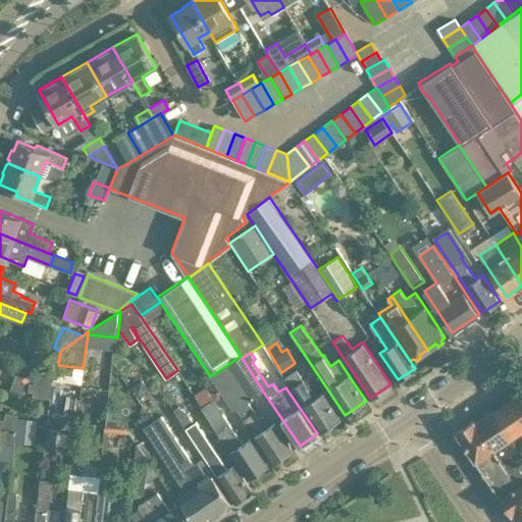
[(263,392),(257,382),(242,358),(241,356),(210,376),(232,411),(237,409),(272,463),(282,456),(284,457),(289,454),(290,452),(293,450),(274,422),(268,427),(256,409),(254,411),(248,402),(263,392)]
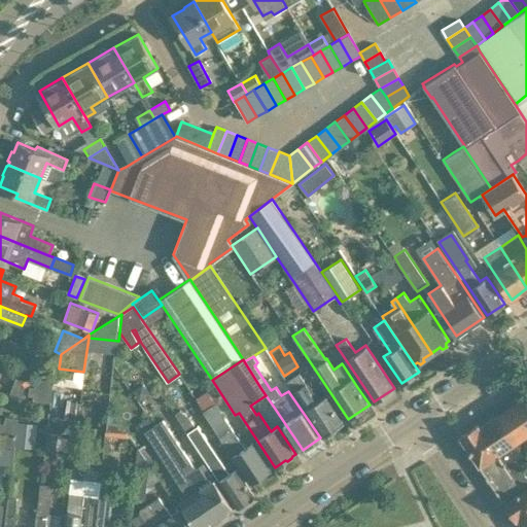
[(30,389),(29,396),(35,397),(34,401),(40,402),(50,403),(56,364),(37,376),(37,380),(35,389),(30,389)]
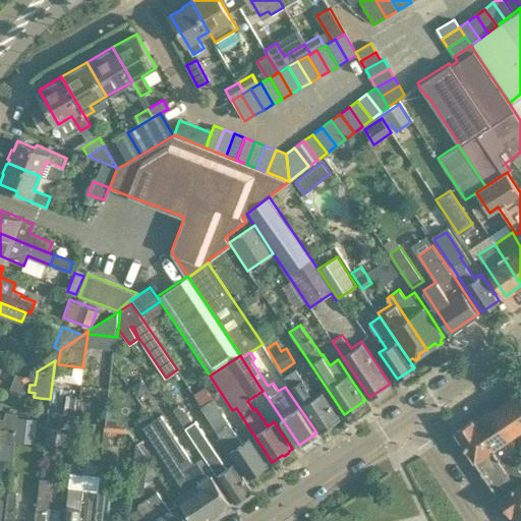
[(22,380),(37,368),(35,367),(20,362),(14,378),(22,380)]
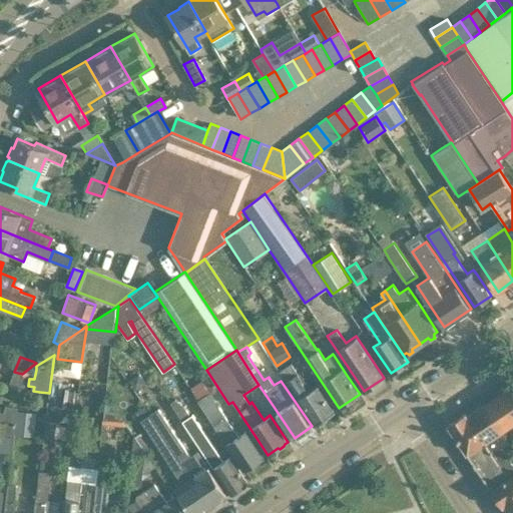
[(335,411),(323,392),(317,384),(309,389),(292,363),(280,371),(315,424),(325,418),(327,418),(331,416),(332,413),(335,411)]
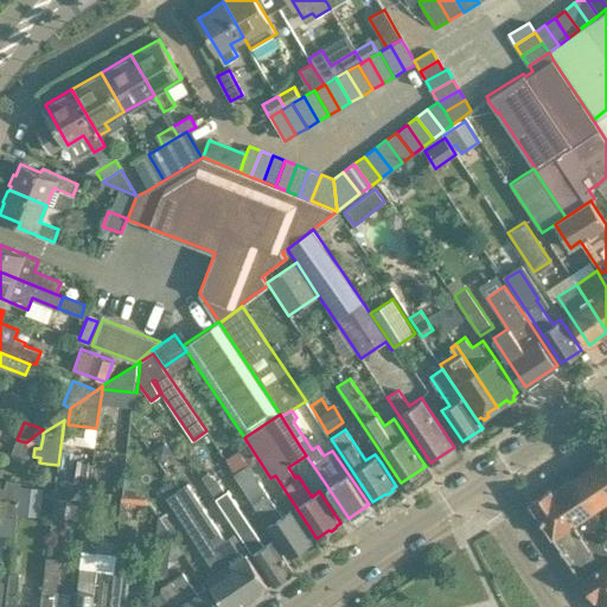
[(23,464),(24,459),(26,442),(17,440),(10,459),(23,464)]
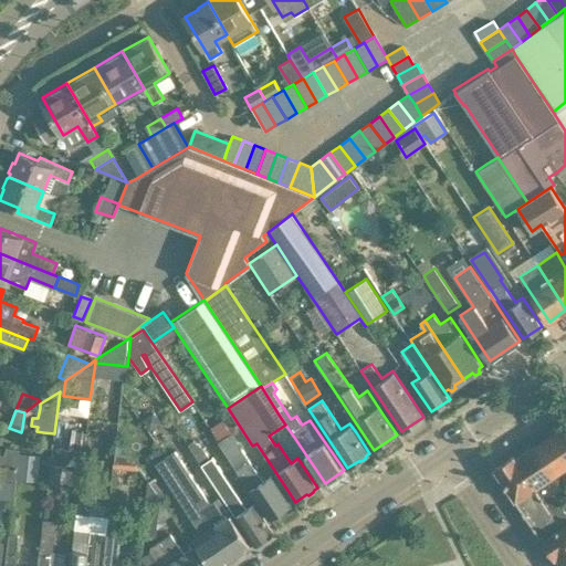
[(565,423),(552,433),(565,454),(565,423)]
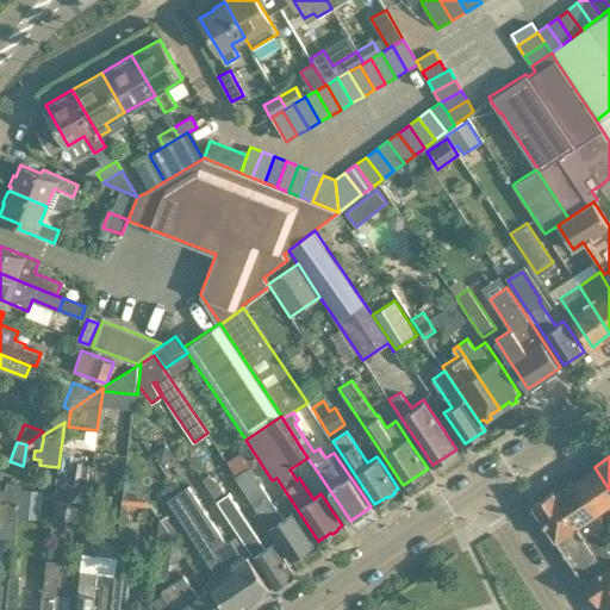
[(315,545),(302,524),(293,512),(284,518),(249,467),(235,475),(291,560),(303,552),(305,552),(310,549),(310,547),(315,545)]
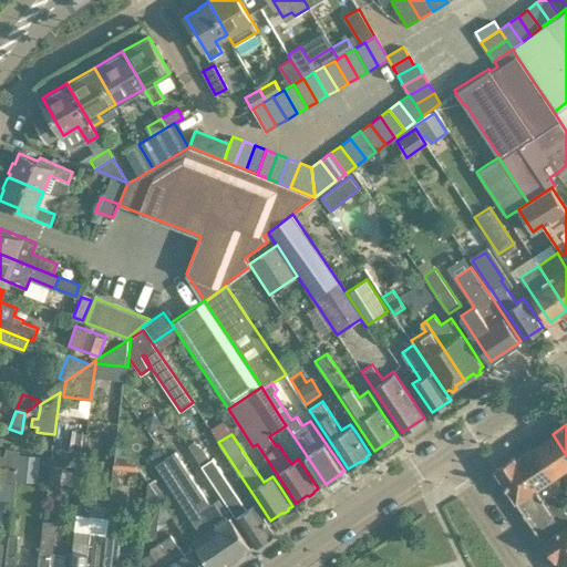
[(566,455),(553,434),(534,446),(554,475),(564,468),(566,473),(566,455)]
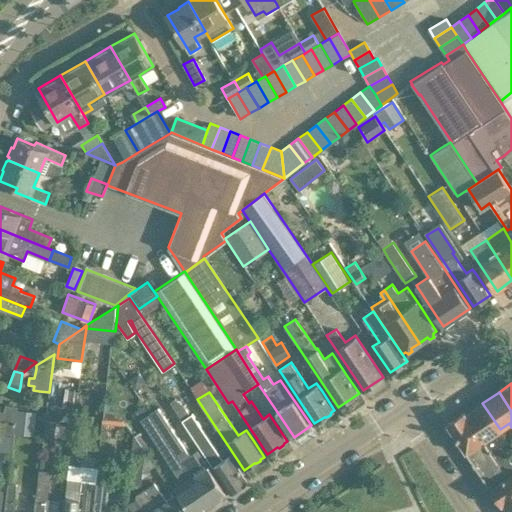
[(128,426),(107,396),(104,425),(128,426)]
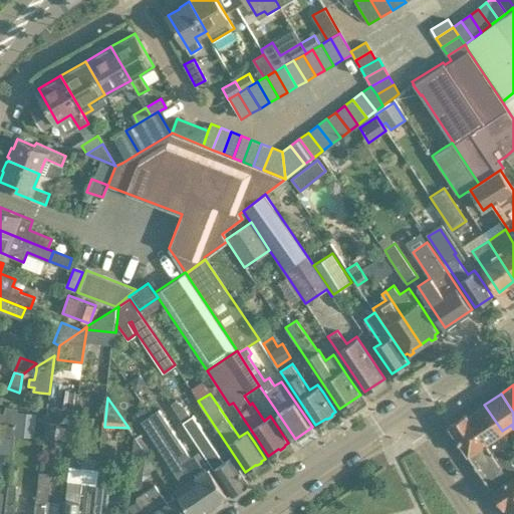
[(183,405),(176,410),(200,447),(231,495),(248,484),(236,465),(231,457),(224,462),(210,441),(193,415),(190,417),(183,405)]
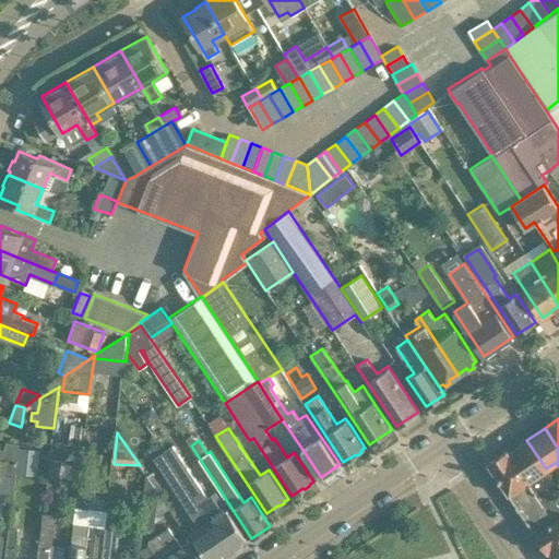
[(546,468),(526,440),(508,452),(538,496),(547,509),(551,516),(558,511),(558,507),(545,487),(552,482),(545,470),(546,468)]
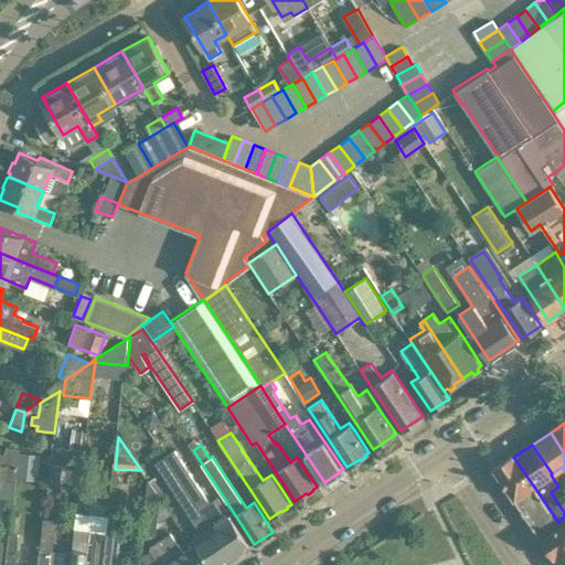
[(2,455),(0,464),(0,478),(16,481),(19,451),(4,449),(2,455)]
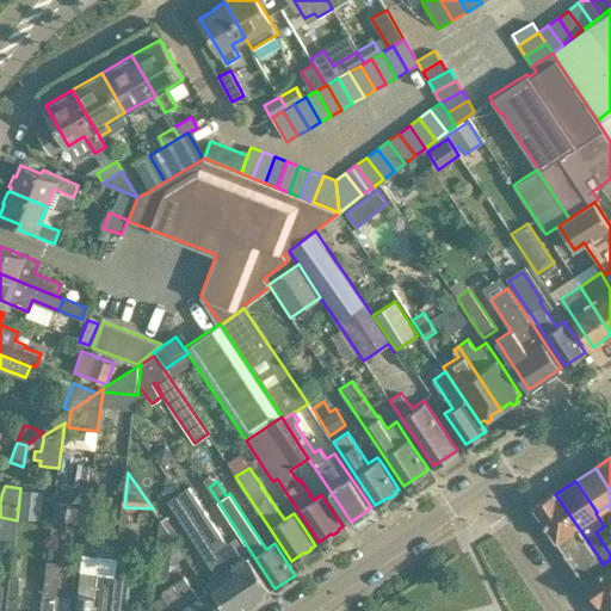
[(189,486),(178,493),(251,604),(271,591),(234,534),(224,541),(221,535),(189,486)]
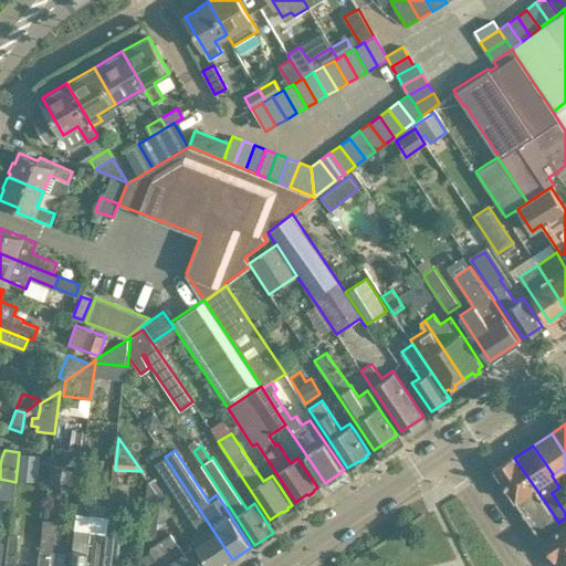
[(21,453),(18,478),(30,479),(31,470),(38,471),(40,456),(21,453)]
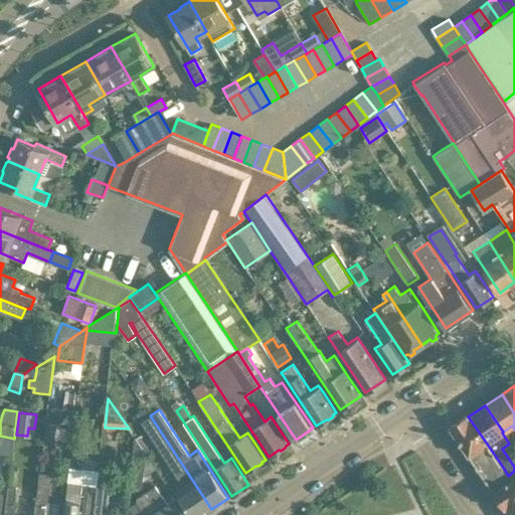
[(496,457),(468,416),(467,414),(450,425),(491,488),(508,476),(504,469),(496,457)]
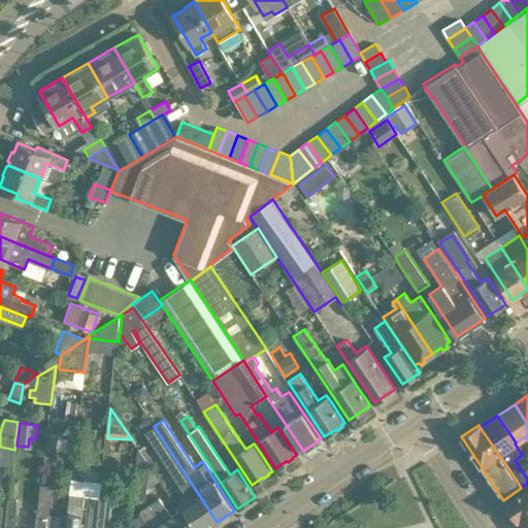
[(206,527),(217,522),(154,426),(145,432),(189,498),(182,503),(197,527),(206,527)]
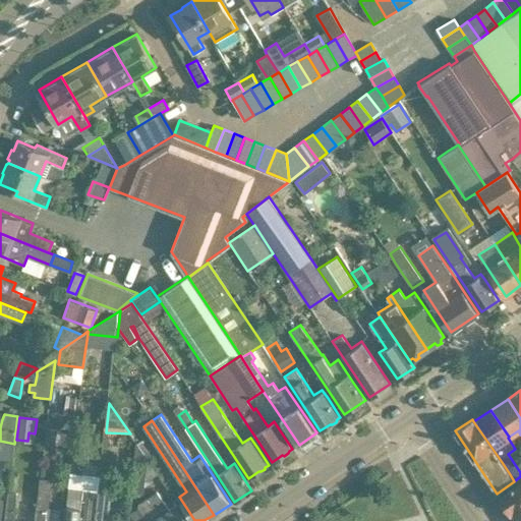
[(146,477),(147,458),(136,444),(135,442),(130,495),(139,497),(139,493),(142,493),(145,478),(146,477)]
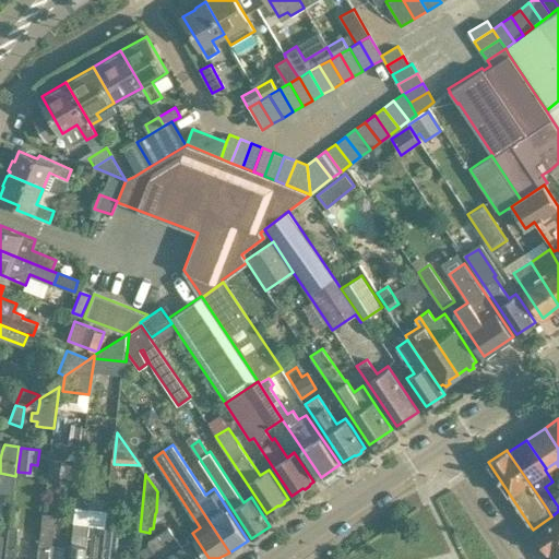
[(151,474),(146,476),(157,491),(161,489),(151,474)]
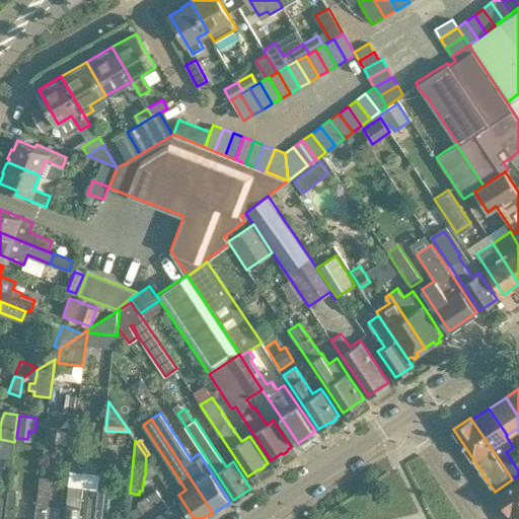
[(155,468),(146,456),(145,475),(155,468)]
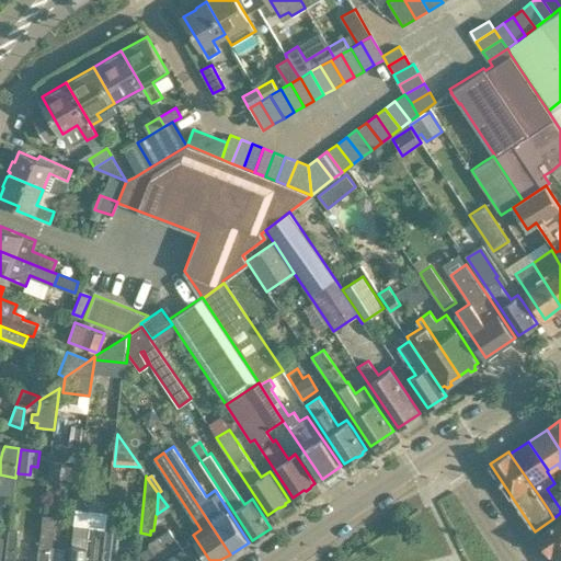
[(84,560),(90,525),(106,527),(107,515),(109,512),(77,508),(70,560),(84,560)]
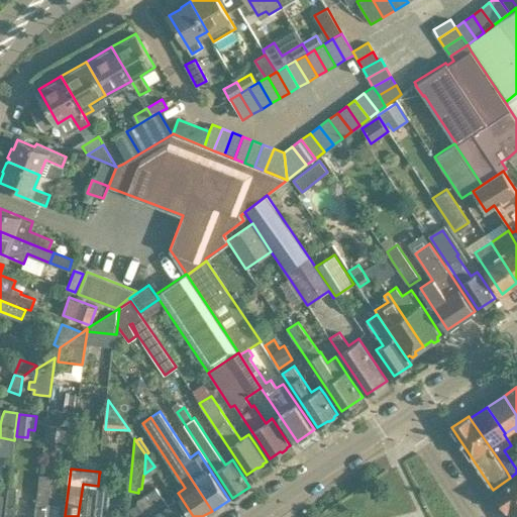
[(35,516),(47,516),(49,503),(47,502),(50,476),(40,475),(38,490),(35,516)]
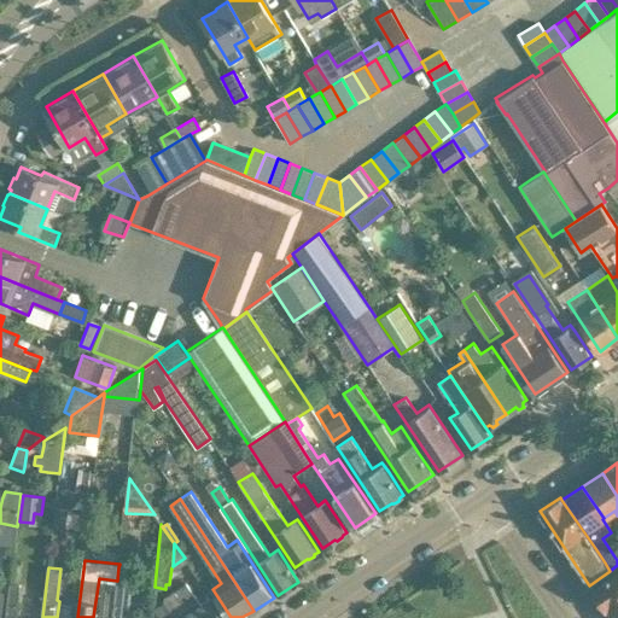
[(128,617),(134,570),(118,567),(117,581),(112,617),(128,617)]
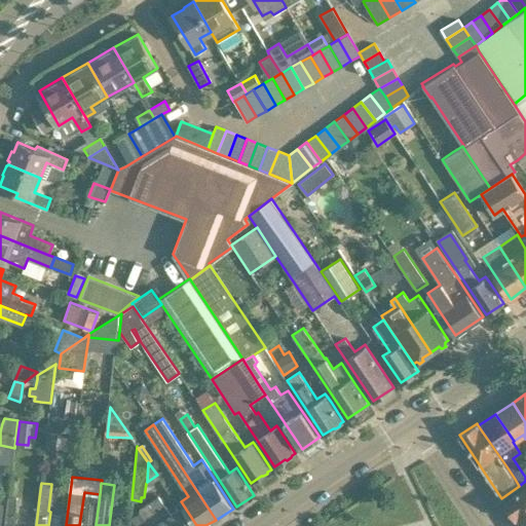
[(525,486),(523,489),(504,501),(516,519),(525,511),(525,486)]
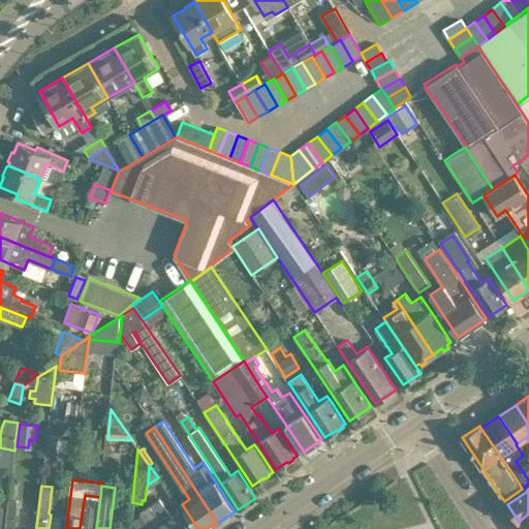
[(191,528),(185,518),(182,515),(176,518),(174,514),(172,516),(160,498),(150,505),(165,528),(191,528)]
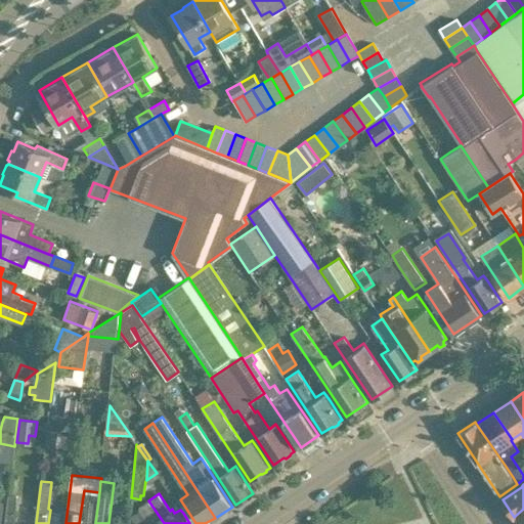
[(14,523),(17,496),(9,495),(5,523),(14,523)]
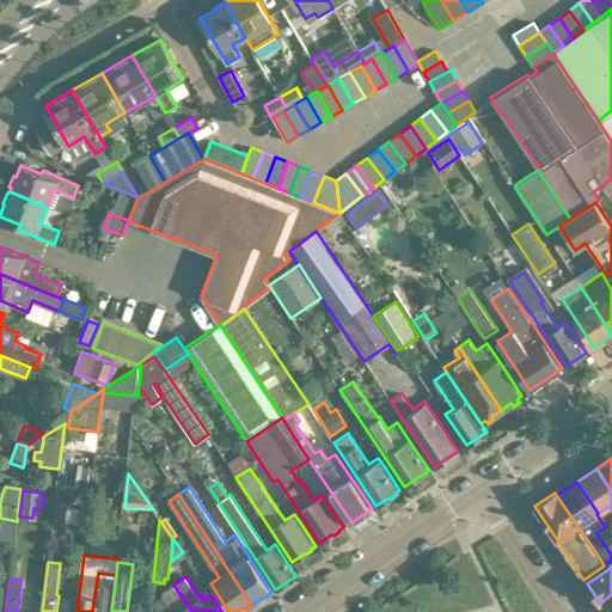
[(191,611),(173,585),(160,593),(172,611),(191,611)]
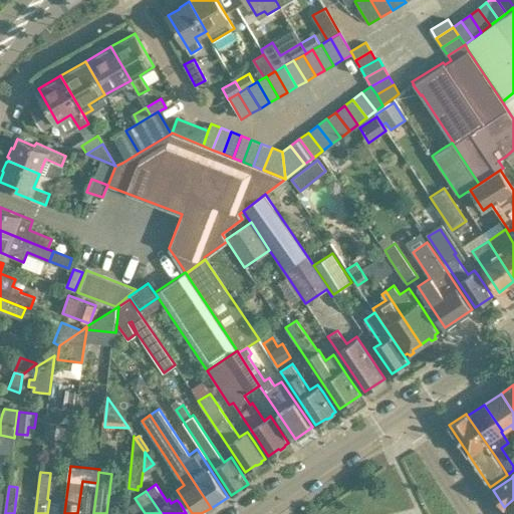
[(513,513),(513,499),(504,507),(506,506),(511,513),(513,513)]
